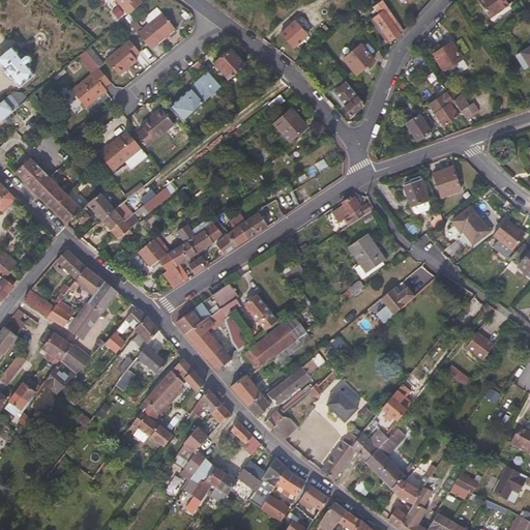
[(141,5),(137,0),(113,0),(127,17),(141,5)]
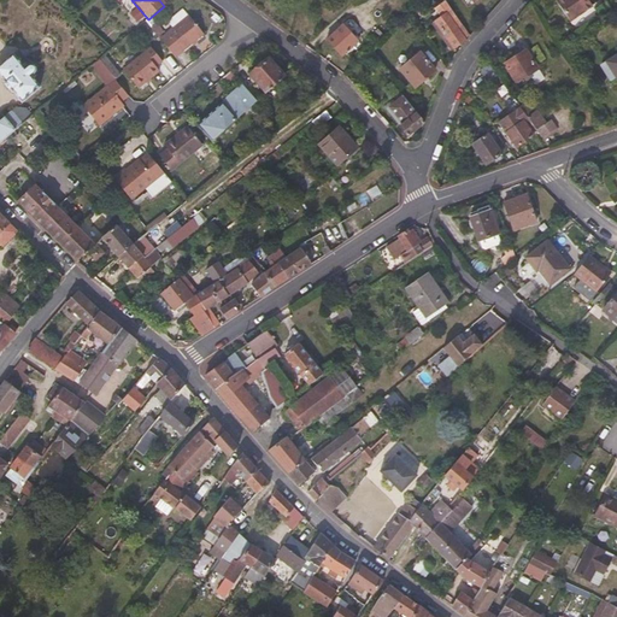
[(592,6),(587,0),(557,0),(570,21),(592,6)]
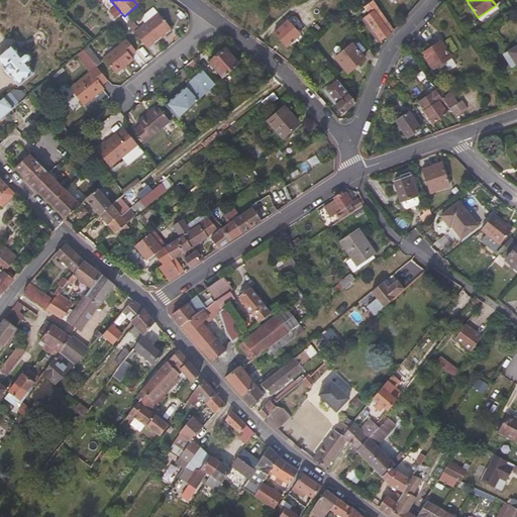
[(387,23),(372,1),(364,7),(368,13),(368,15),(363,18),(380,42),(390,35),(384,26),(387,23)]
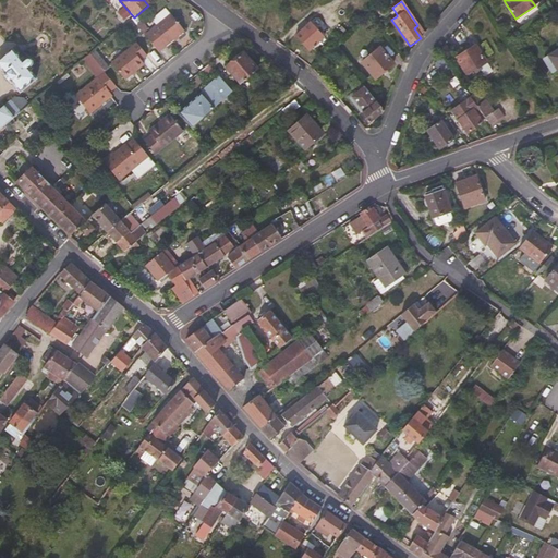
[(158,55),(183,34),(170,16),(169,17),(165,11),(150,22),(156,27),(144,37),(158,55)]
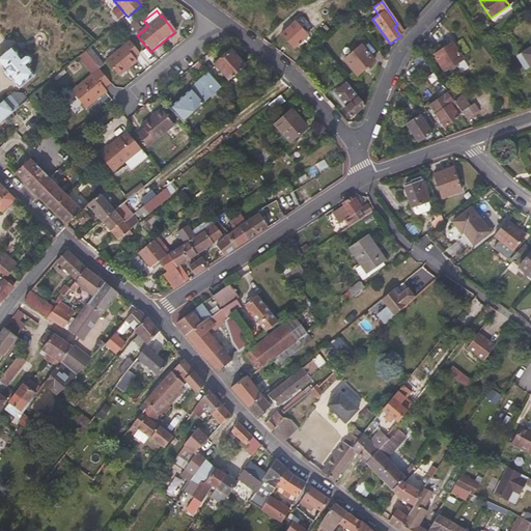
[(309,39),(294,23),(280,35),(294,50),(301,43),(303,42),(304,44),(309,39)]
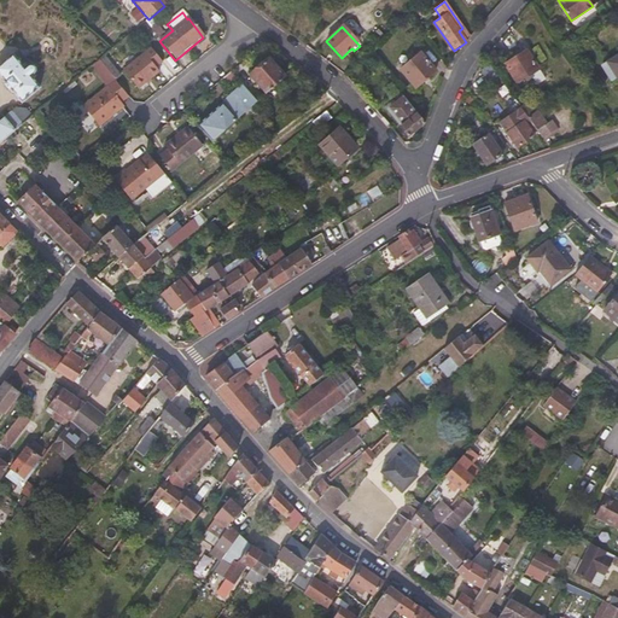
[(138,91),(158,74),(155,69),(161,64),(150,50),(123,73),(138,91)]
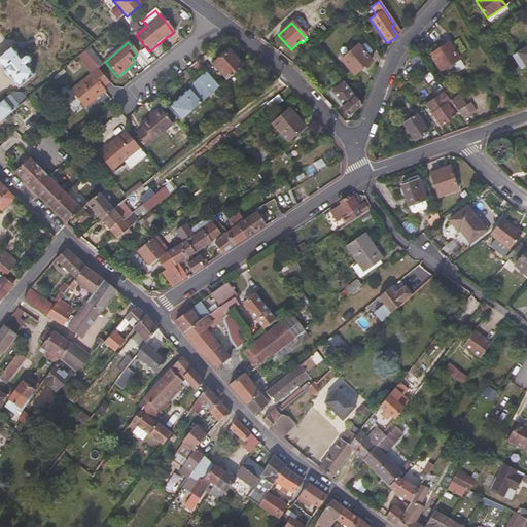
[(444,74),(453,69),(456,75),(463,70),(448,45),(437,53),(434,47),(425,53),(438,73),(442,71),(444,74)]
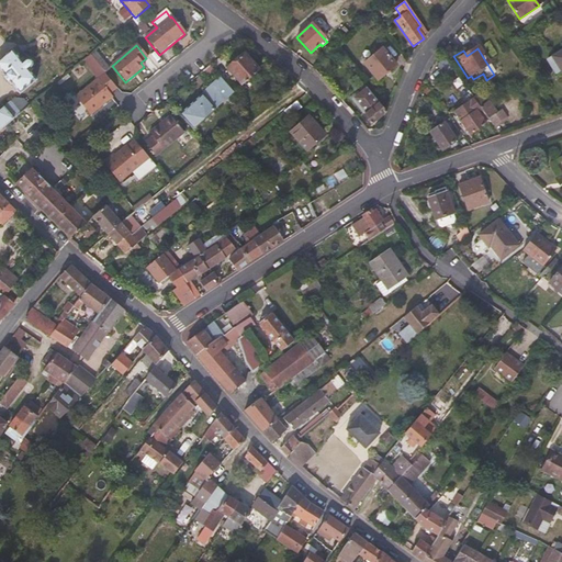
[(36,81),(31,74),(31,72),(33,71),(30,68),(31,65),(31,64),(30,62),(27,60),(25,62),(22,59),(20,60),(11,49),(0,59),(0,69),(1,71),(3,75),(20,94),(36,81)]
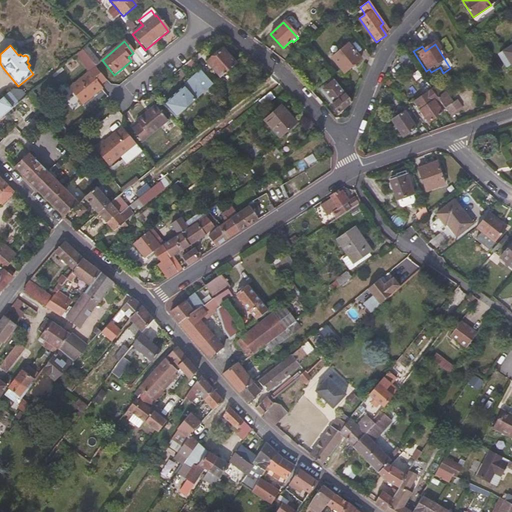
[(344,74),(360,60),(348,45),(331,59),(344,74)]
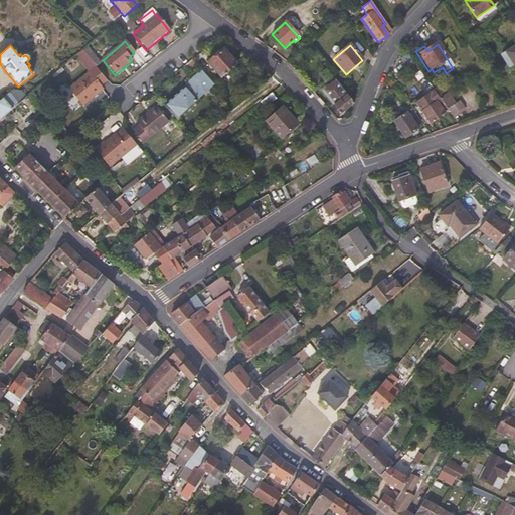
[(514,71),(514,46),(503,54),(514,71)]
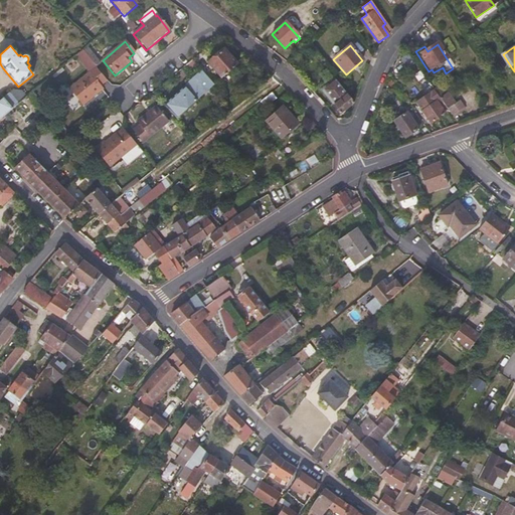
[(236,65),(223,50),(208,64),(221,79),(236,65)]
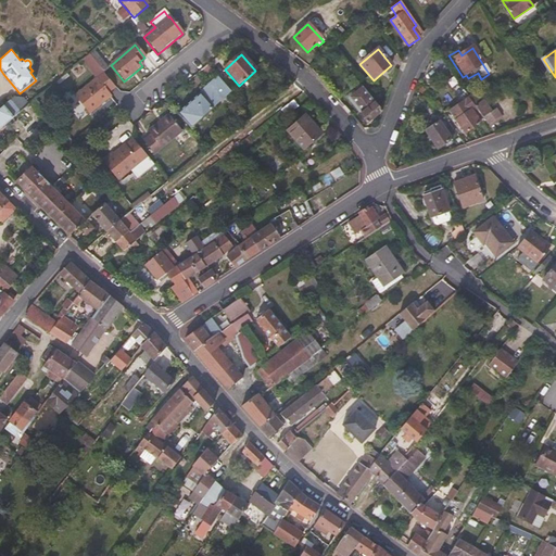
[(115,88),(93,63),(88,55),(81,62),(96,79),(74,97),(89,115),(110,98),(111,97),(108,93),(115,88)]
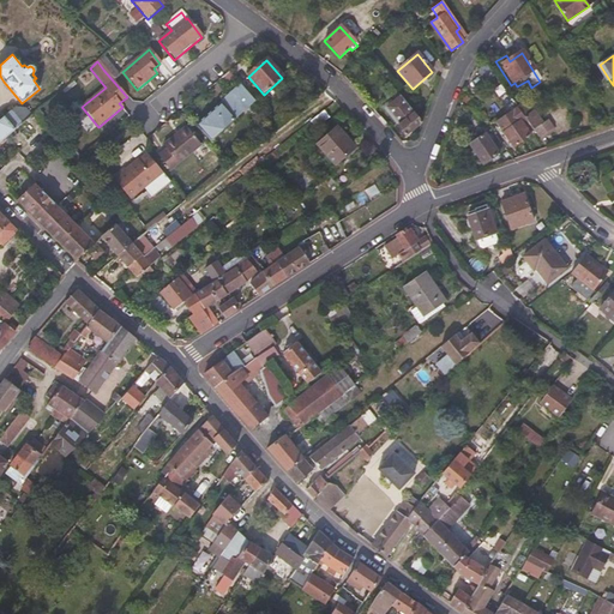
[(485,85),(493,78),(485,66),(476,72),(485,85)]
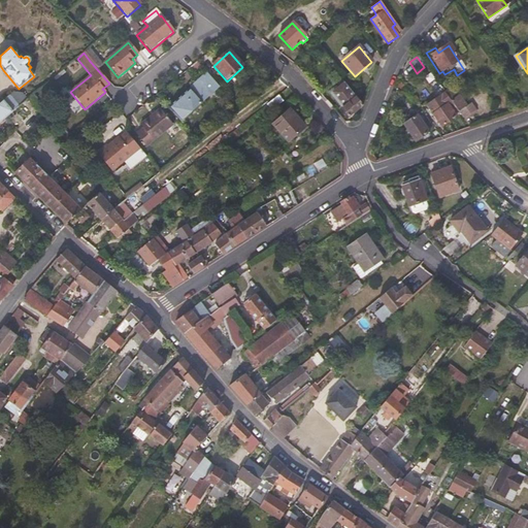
[(219,89),(205,75),(198,81),(168,108),(180,123),(216,93),(219,89)]
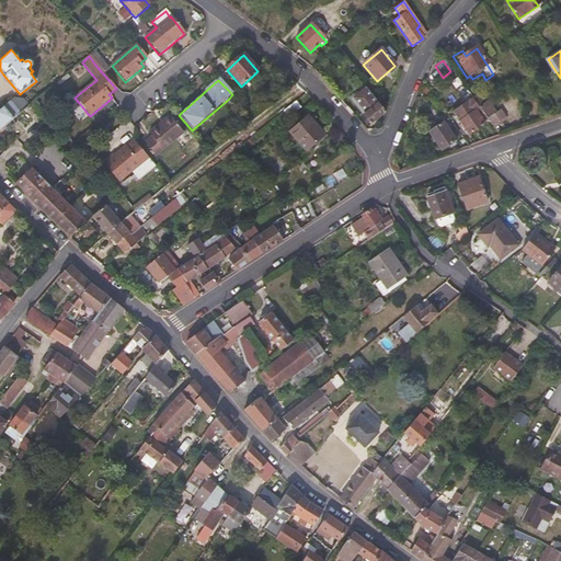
[(386,113),(366,89),(353,99),(365,114),(362,116),(369,126),(386,113)]
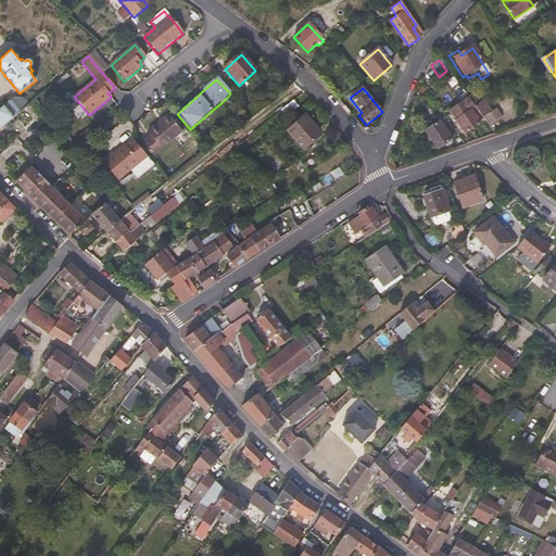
[(491,113),(482,102),(479,104),(474,96),(467,100),(475,109),(488,128),(502,118),(495,110),(491,113)]
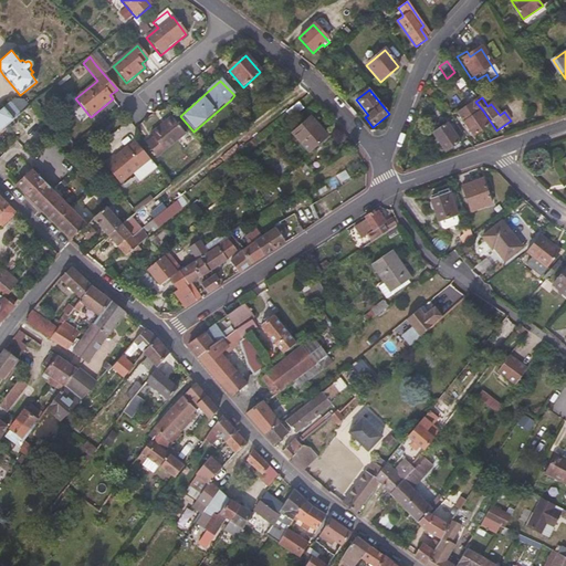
[(483,111),(475,102),(470,106),(475,115),(465,123),(463,119),(458,123),(461,128),(464,127),(465,129),(472,138),(488,127),(479,114),(483,111)]
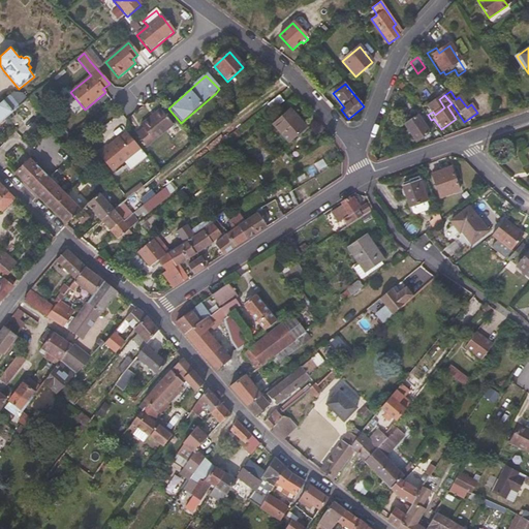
[(0,123),(19,107),(9,96),(0,103),(0,123)]
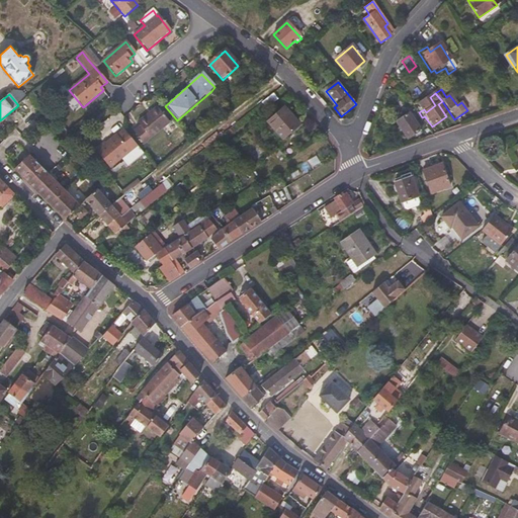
[(143,145),(169,123),(157,108),(138,123),(141,127),(134,133),(143,145)]
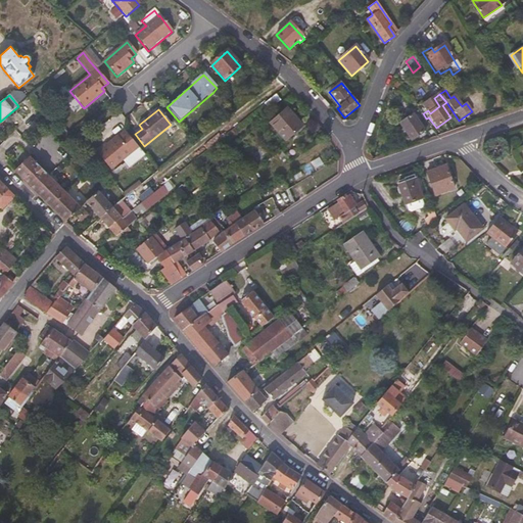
[(285,142),(301,127),(286,109),(270,124),(285,142)]
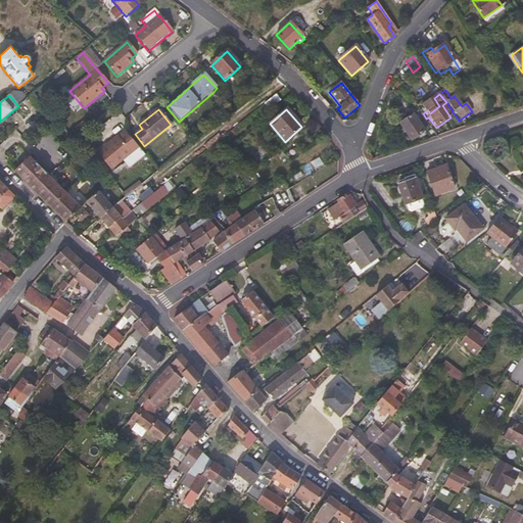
[(429,129),(422,119),(416,122),(413,115),(398,126),(410,142),(424,133),(424,132),(429,129)]
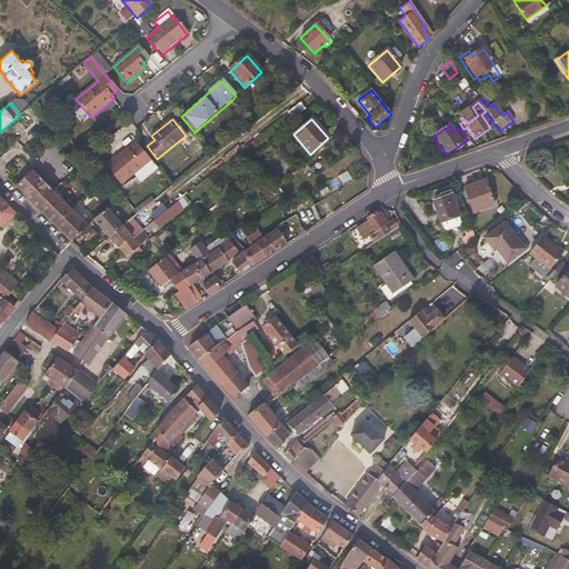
[(120,186),(150,161),(136,145),(129,150),(127,149),(105,167),(120,186)]
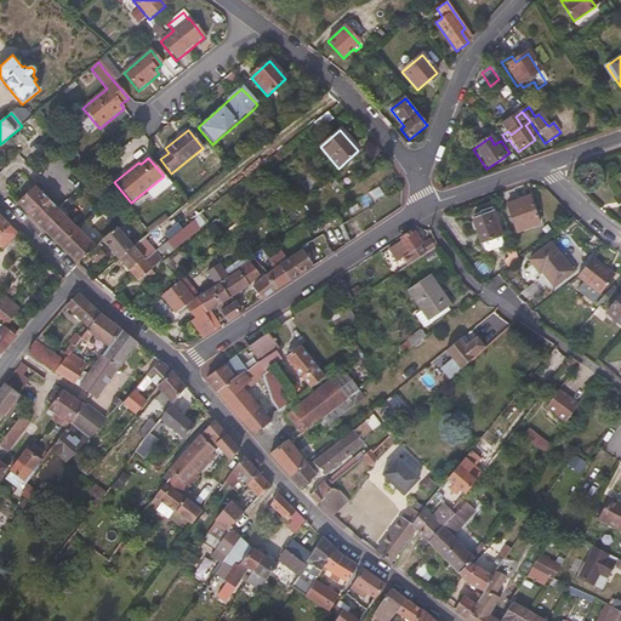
[(95,248),(34,188),(18,204),(78,265),(86,256),(95,248)]
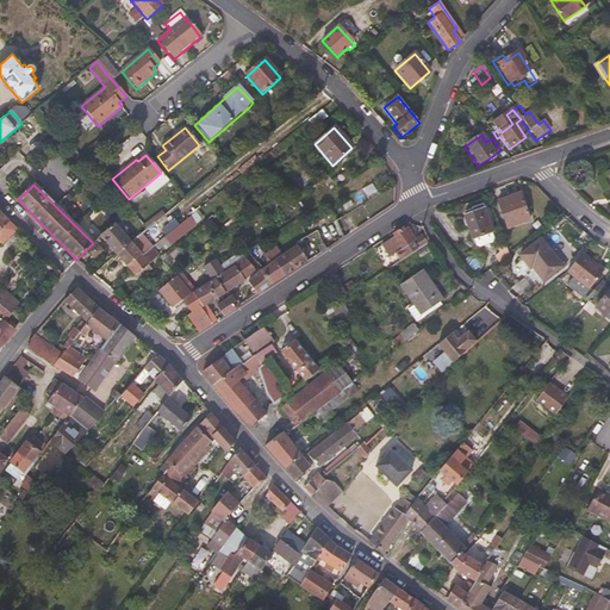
[(66,210),(88,204),(83,188),(61,195),(66,210)]
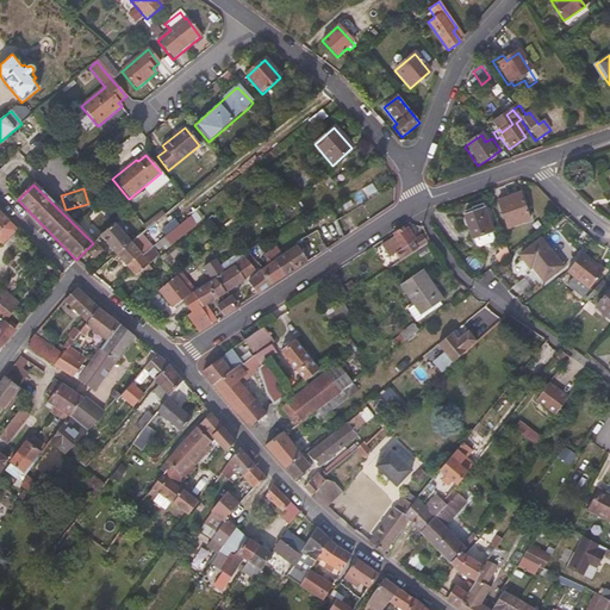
[(528,222),(518,195),(496,203),(505,230),(528,222)]
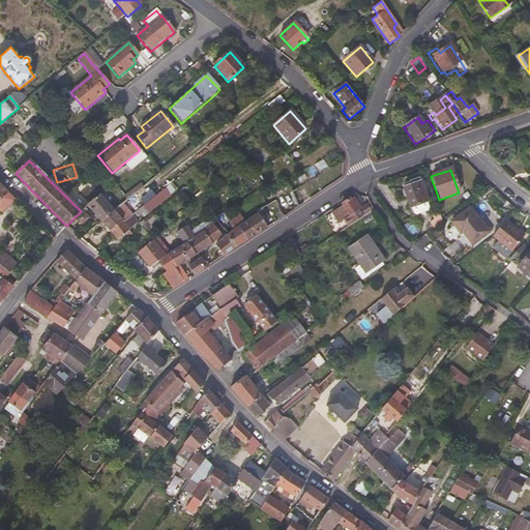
[(306,192),(319,182),(315,177),(302,185),(306,192)]
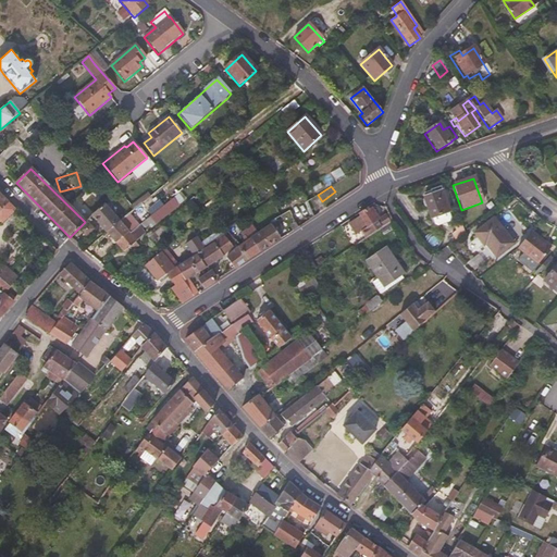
[(448,213),(442,192),(422,198),(430,220),(448,213)]
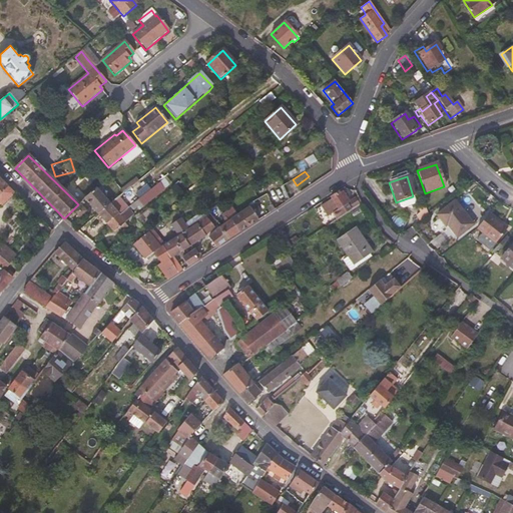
[(13,193),(0,179),(0,203),(2,205),(13,193)]
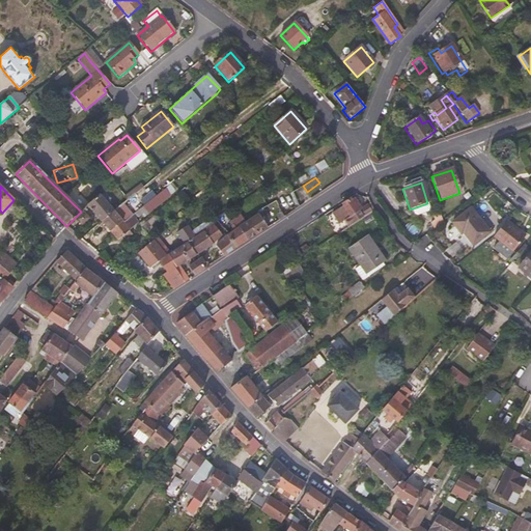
[(145,216),(148,214),(174,193),(169,187),(165,190),(123,223),(122,222),(110,231),(120,244),(132,235),(130,233),(129,232),(130,230),(138,223),(135,219),(136,218),(137,218),(143,214),(145,216)]
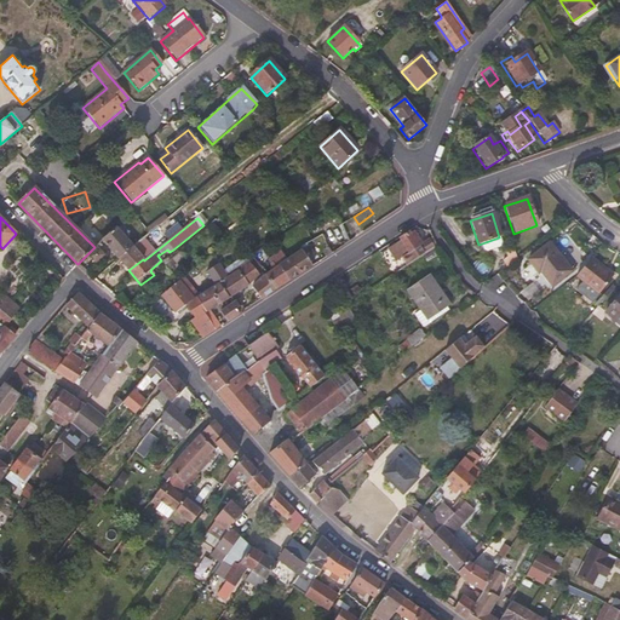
[(309,237),(303,224),(294,229),(302,242),(309,237)]
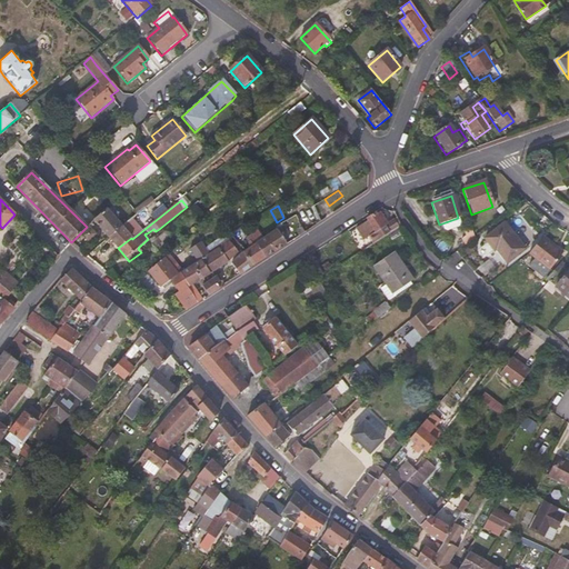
[(122,227),(106,209),(92,221),(109,238),(122,227)]
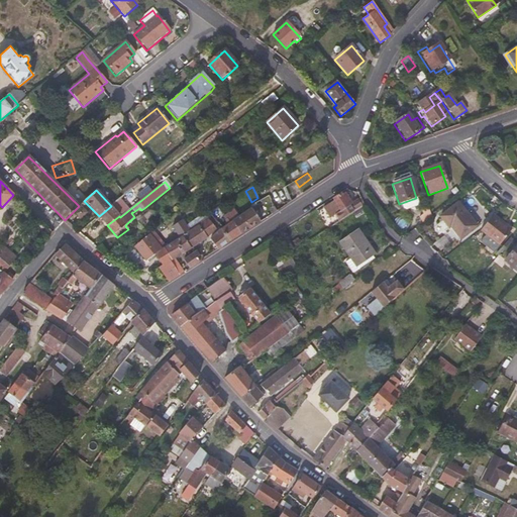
[(338,222),(360,208),(357,202),(350,206),(342,193),(331,200),(340,213),(335,217),(338,222)]
